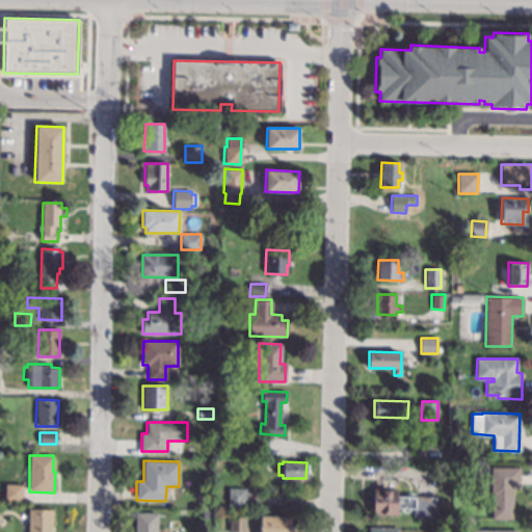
[(520,469),(520,486),(513,485),(512,520),(493,519),(493,498),(490,498),(491,468),(520,469)]
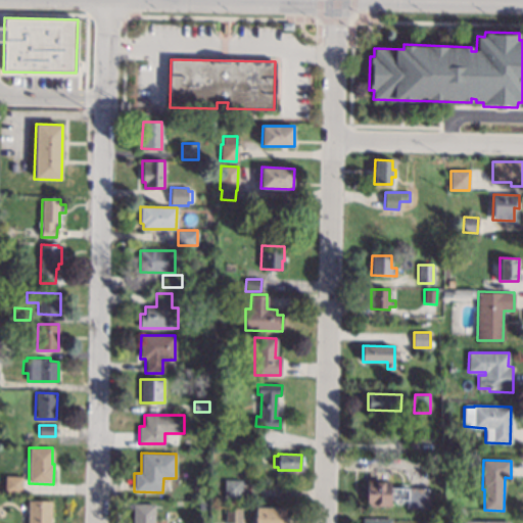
[(24,477),(22,493),(4,492),(4,476),(24,477)]
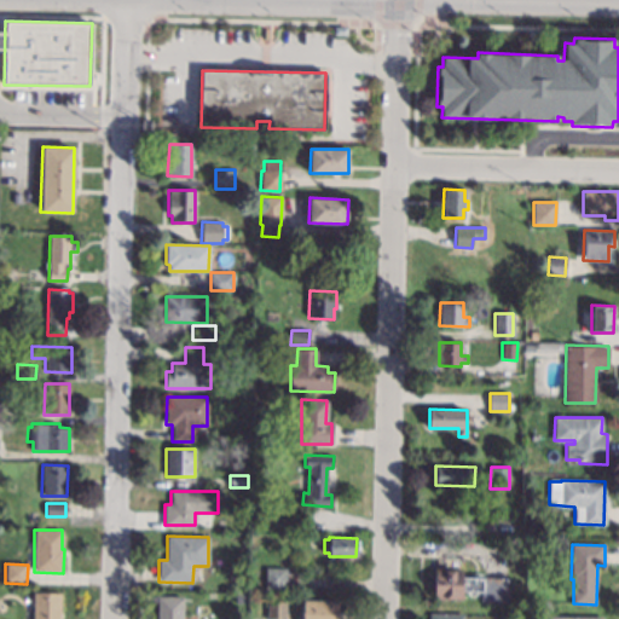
[(285,588),(265,588),(265,568),(285,568),(285,588)]
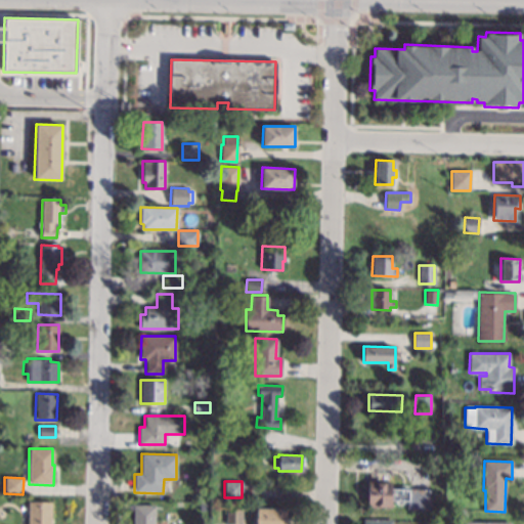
[(391,483),(391,489),(407,489),(407,490),(428,490),(429,510),(406,510),(406,500),(384,500),(384,506),(367,506),(366,483),(391,483)]
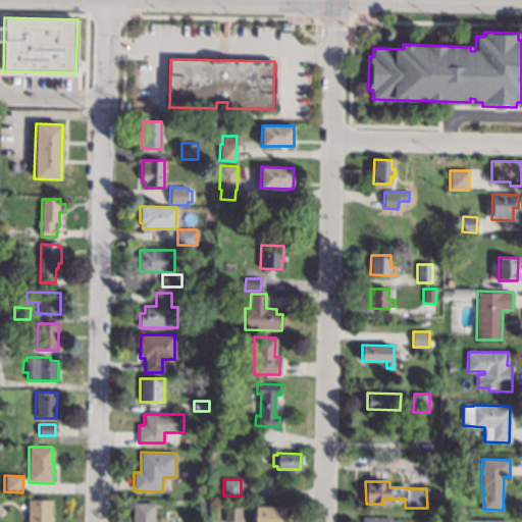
[(51,521),(27,521),(28,500),(51,500),(51,521)]
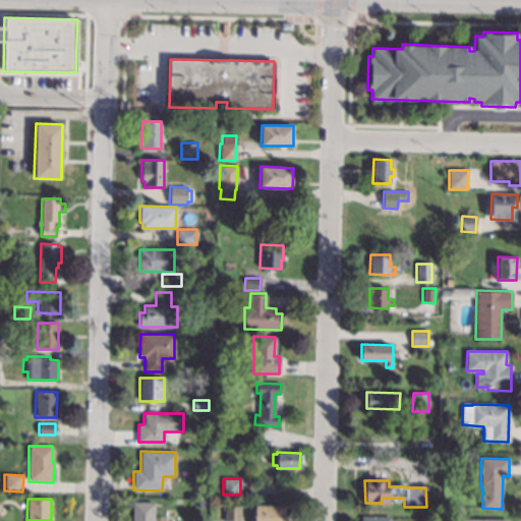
[(154,520),(132,520),(132,503),(154,503),(154,520)]
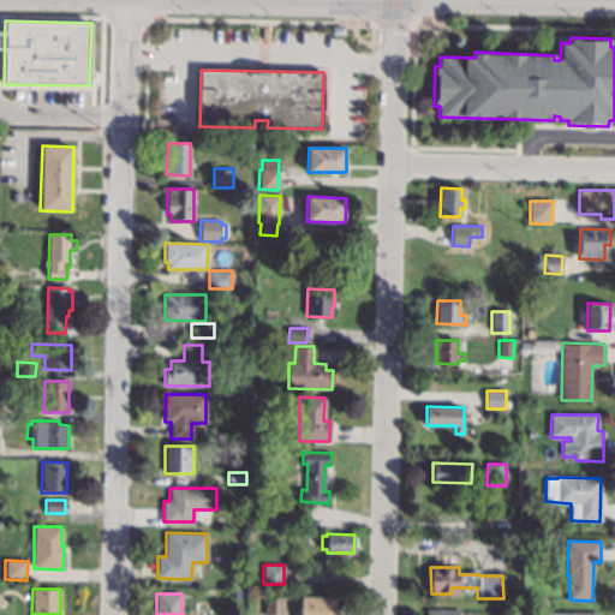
[(335,597),(334,614),(300,614),(300,596),(335,597)]
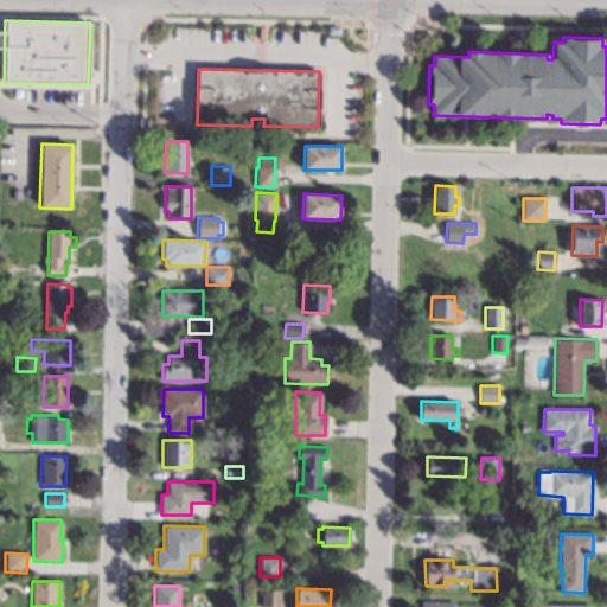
[(280,589),(279,606),(261,606),(262,589),(280,589)]
